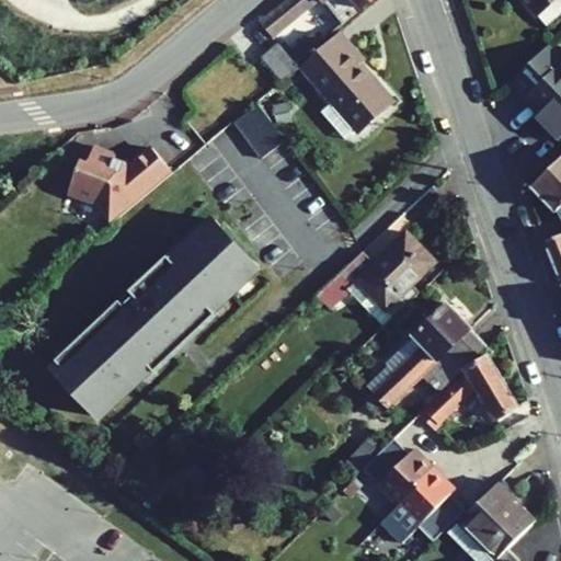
[(287,0),(260,23),(271,36),(313,0),(322,0),(343,24),(371,0),(287,0)]
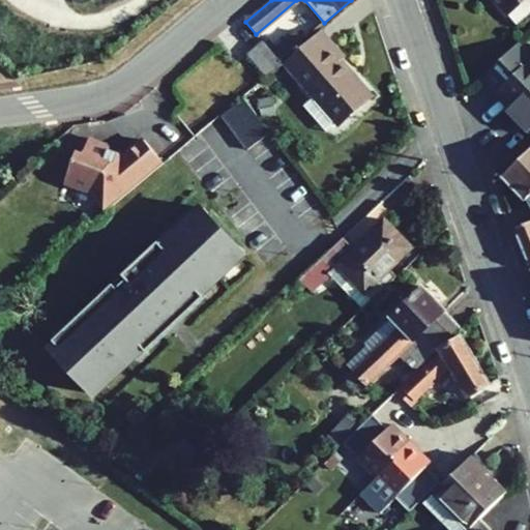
[(496,0),(507,13),(522,0),(496,0)]
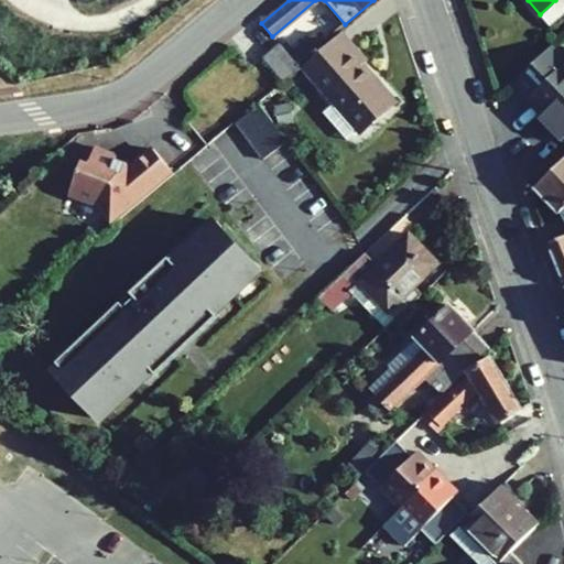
[(563,0),(555,0),(540,14),(550,25),(563,12),(563,0)]
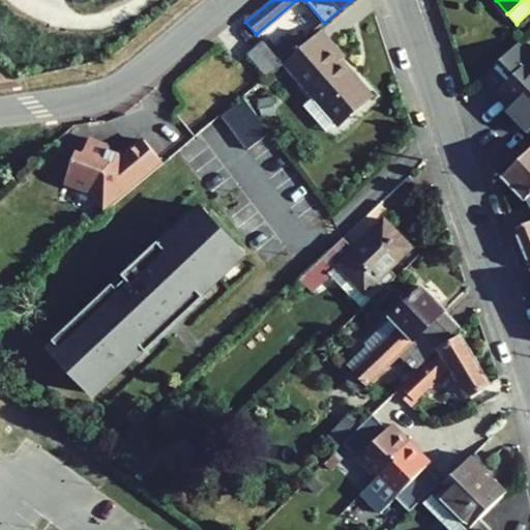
[(344,58),(320,31),(284,63),(314,97),(337,123),(339,125),(372,96),(341,61),(344,58)]
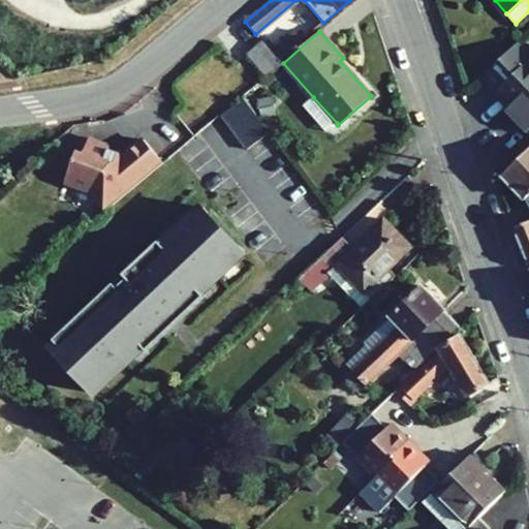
[(266,76),(303,44),(291,32),(270,51),(261,40),(246,55),(266,76)]
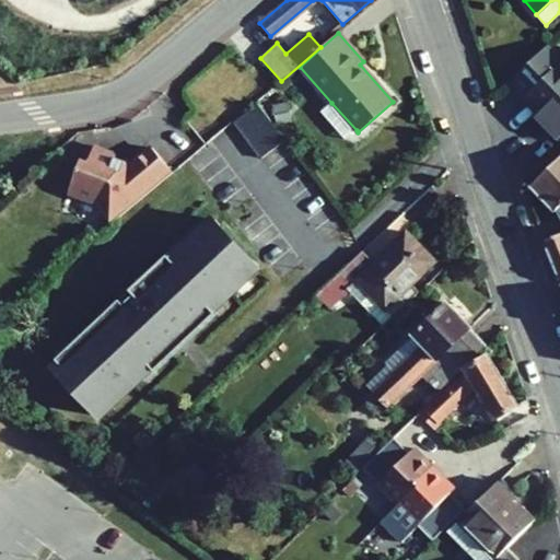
[(559,60),(547,48),(512,82),(527,97),(525,100),(559,133),(559,60)]
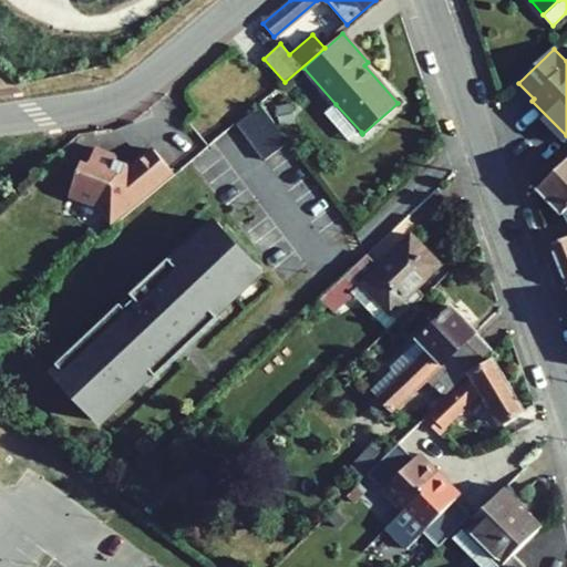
[(276,105),(280,125),(294,122),(289,102),(276,105)]
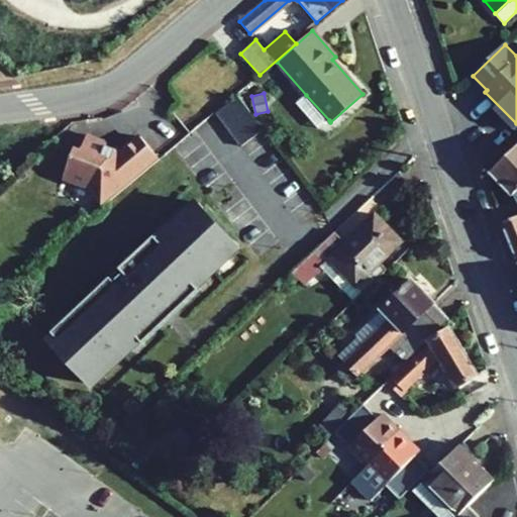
[(237,95),(216,112),(240,144),(263,128),(237,95)]
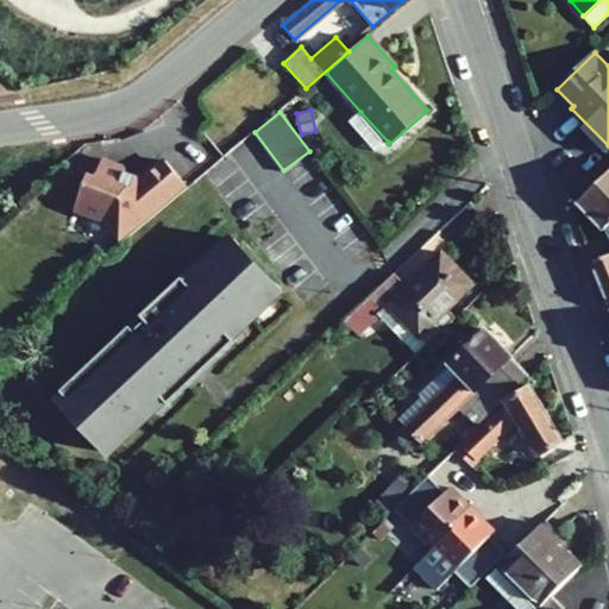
[(350,121),(377,151),(388,142),(360,112),(350,121)]
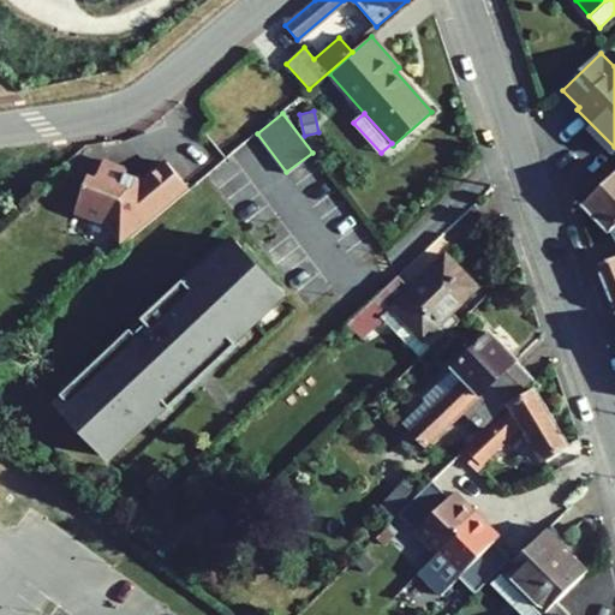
[(105,221),(124,244),(189,189),(167,162),(142,184),(136,178),(125,173),(126,169),(106,161),(103,166),(101,165),(96,179),(87,175),(75,210),(105,221)]
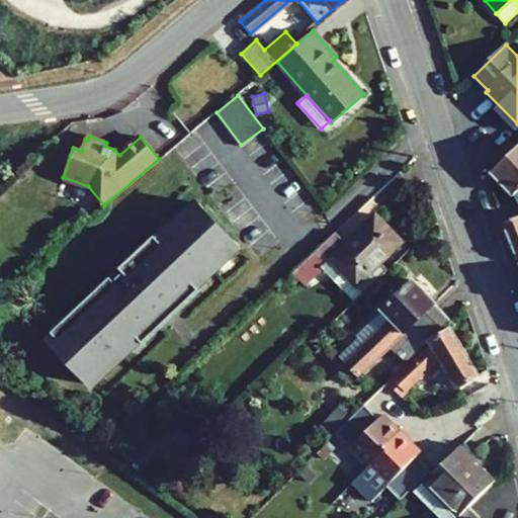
[(517,145),(491,171),(515,194),(517,200),(517,145)]
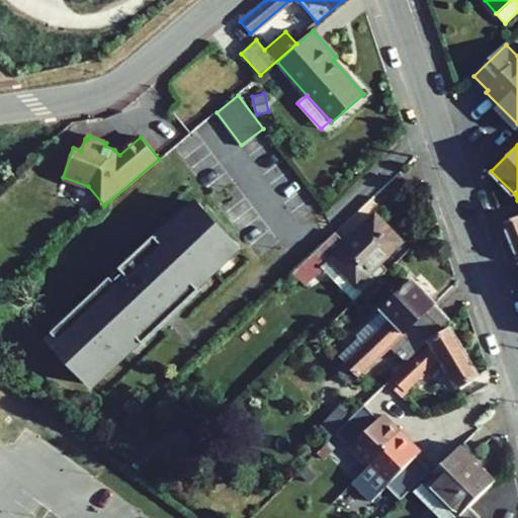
[(231,251),(238,245),(199,203),(192,209),(231,251)]
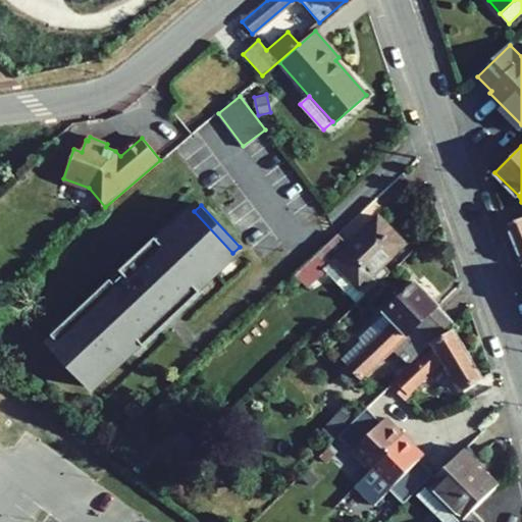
[(55,337),(94,380),(138,341),(143,345),(201,292),(196,286),(232,253),(194,211),(160,242),(156,237),(120,269),(124,273),(115,282),(111,278),(51,333),(55,337)]
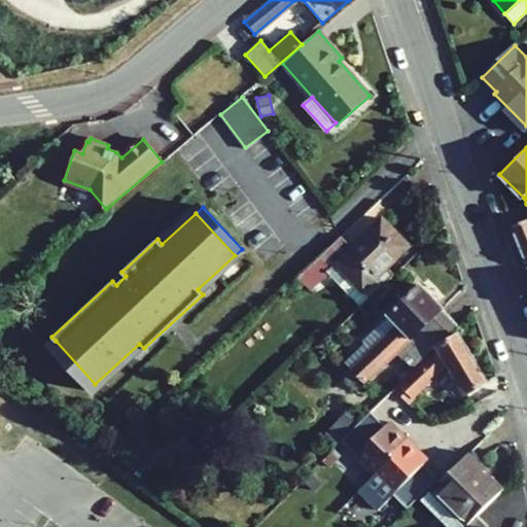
[(340,285),(360,307),(393,276),(387,269),(409,247),(381,218),(351,247),(340,237),(296,278),(309,290),(327,273),(337,264),(349,276),(340,285)]
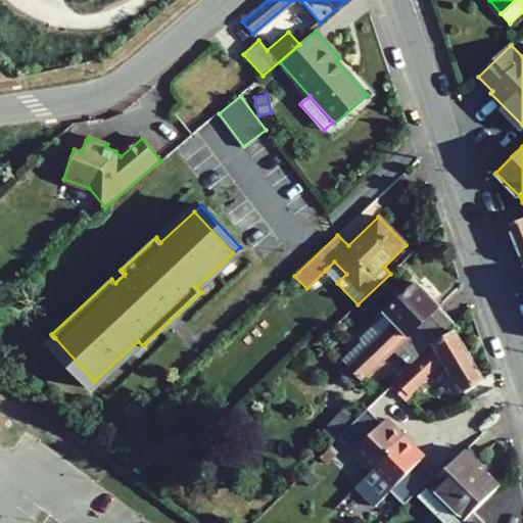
[(522,218),(506,225),(522,265),(522,218)]
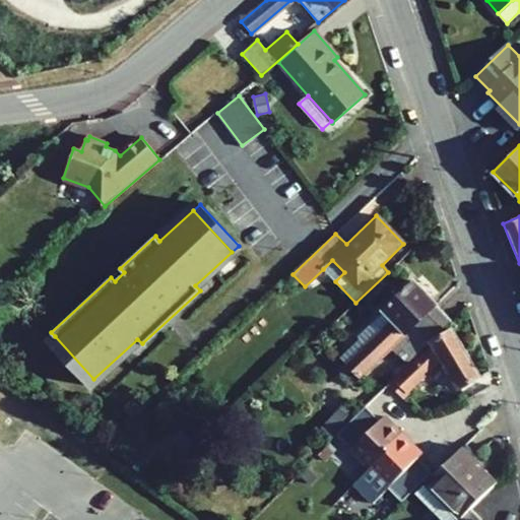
[(332,260),(323,269),(335,281),(344,272),(332,260)]
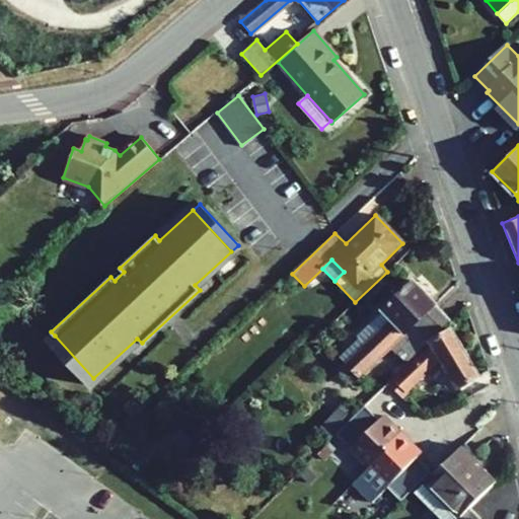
[(120,268),(110,277),(115,281),(124,272),(120,268)]
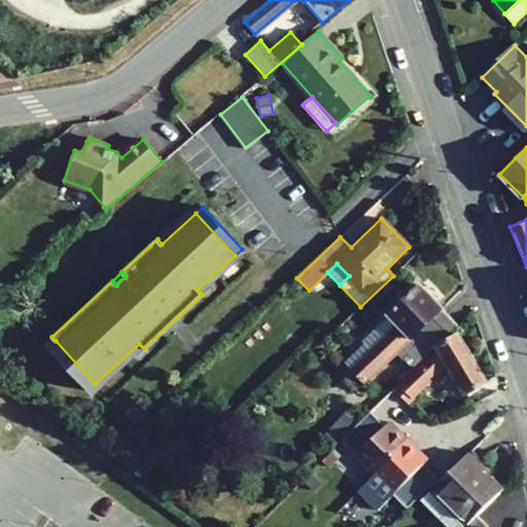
[(397,352),(414,369),(456,326),(419,286),(390,317),(398,326),(378,347),(346,379),(358,391),(397,352)]
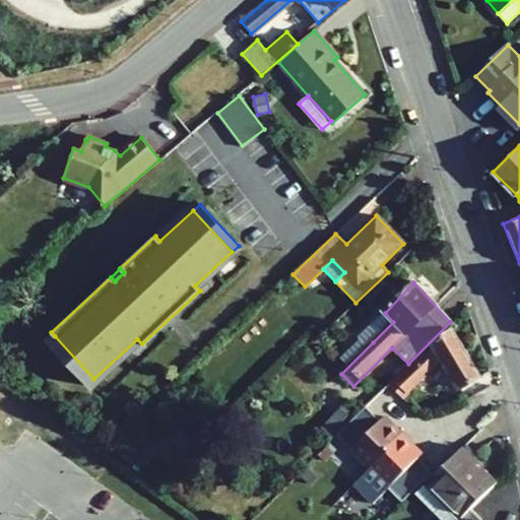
[(385,313),(365,333),(373,342),(393,322),(385,313)]
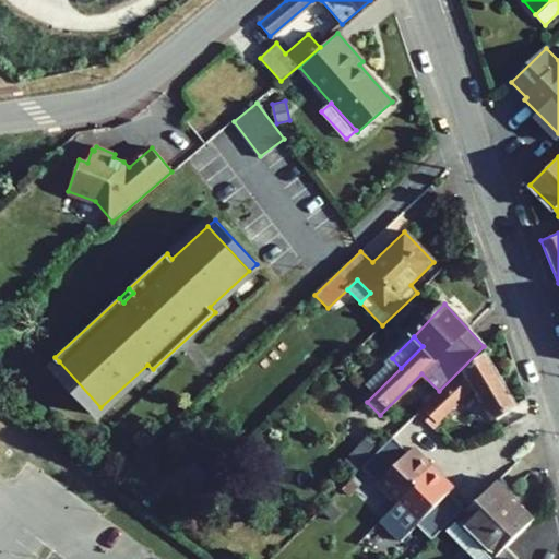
[(475,388),(494,419),(516,406),(486,355),(464,368),(418,413),(432,428),(475,388)]
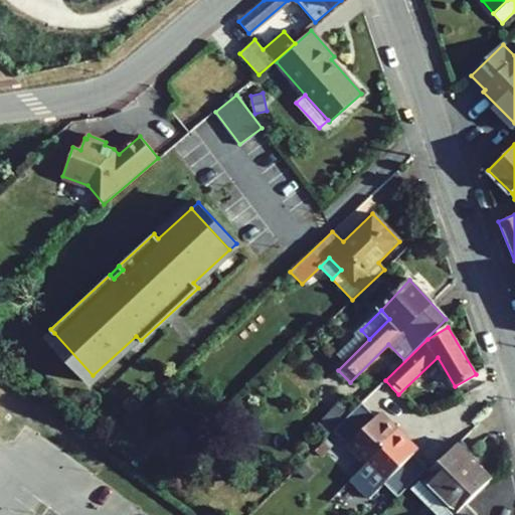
[(54,333),(48,338),(88,380),(93,375),(54,333)]
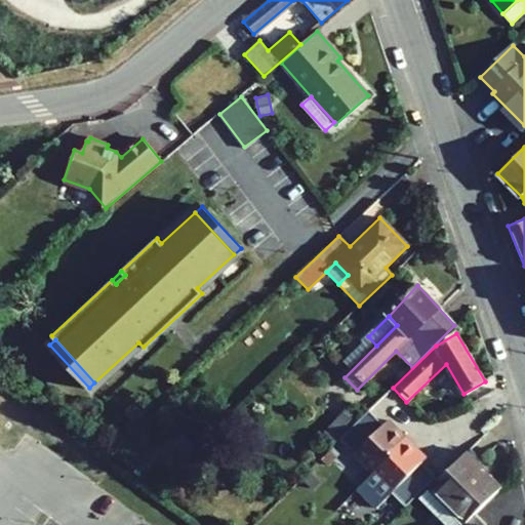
[(340,440),(373,473),(406,440),(388,420),(384,426),(369,411),(340,440)]
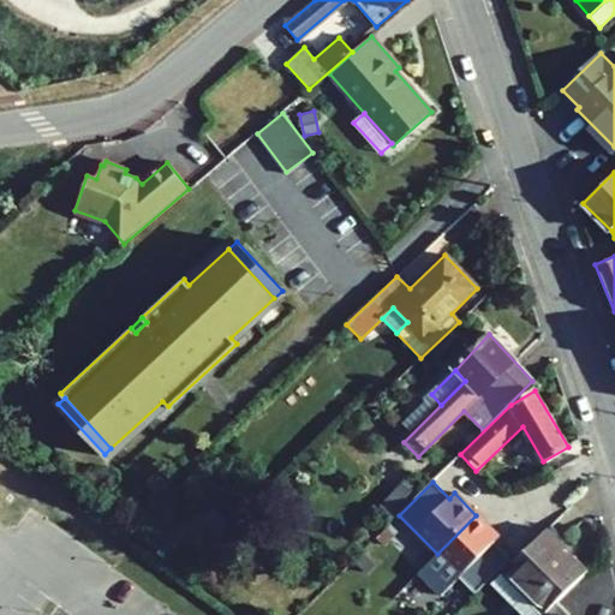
[(380,507),(393,519),(416,496),(402,483),(380,507)]
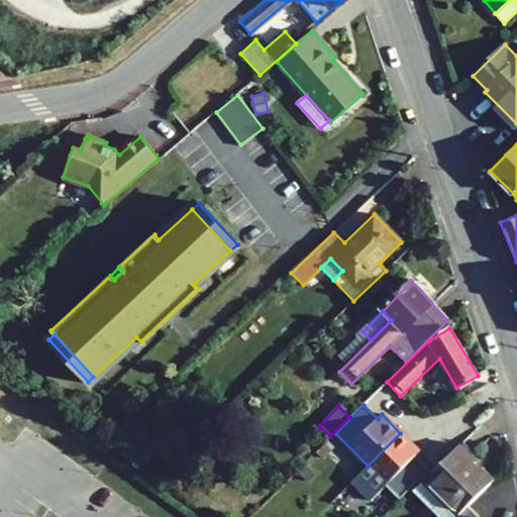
[(187,422),(199,435),(207,427),(195,415),(187,422)]
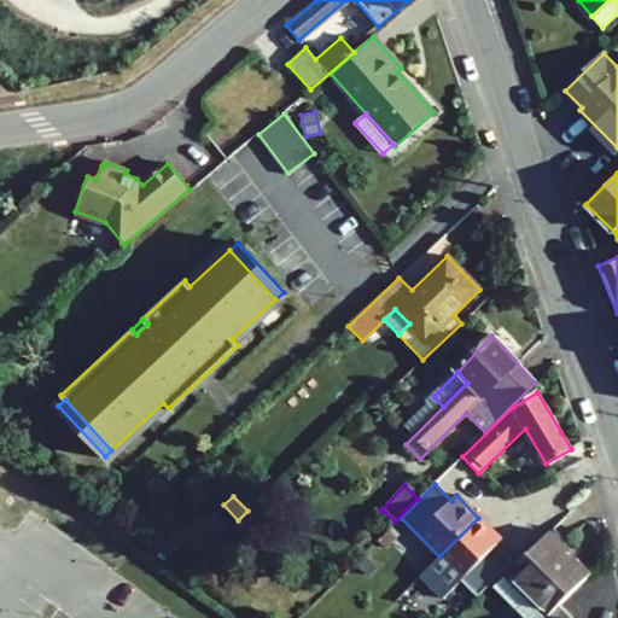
[(478,596),(512,563),(495,546),(501,540),(478,518),(439,557),(421,576),(443,598),(462,579),(478,596)]
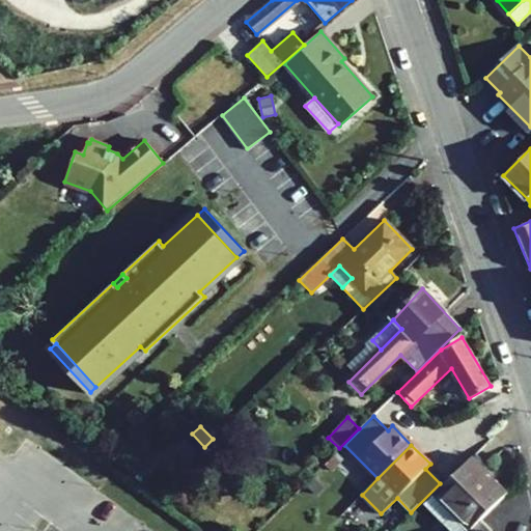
[(319,474),(325,478),(343,458),(337,453),(319,474)]
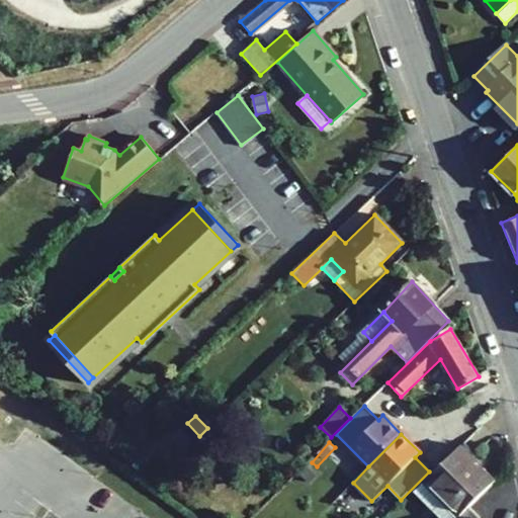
[(495,482),(459,446),(423,483),(458,517),(467,509),(495,482)]
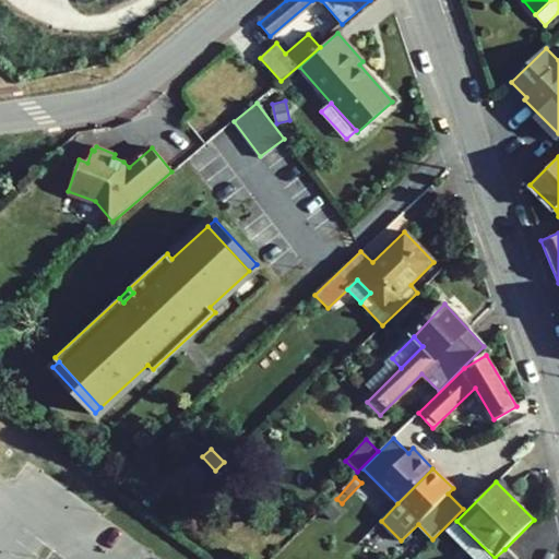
[(333,521),(344,511),(335,502),(324,512),(333,521)]
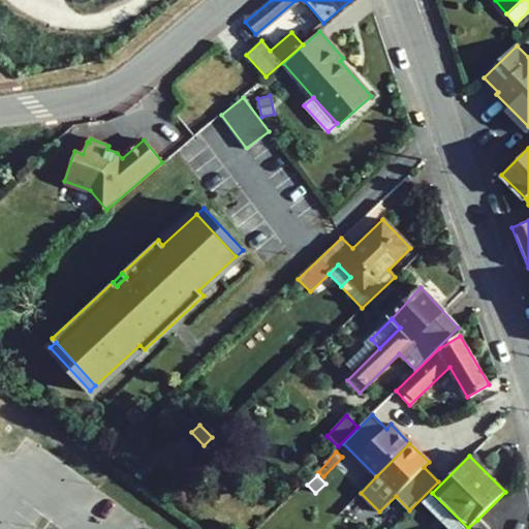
[(432,493),(422,503),(446,528),(467,528),(468,528),(432,493)]
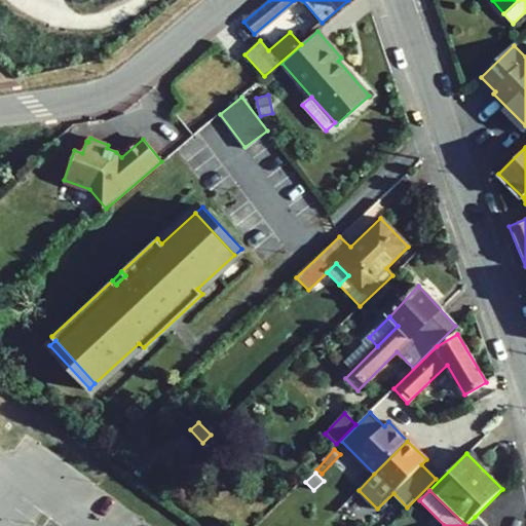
[(484,525),(475,517),(465,525),(464,525),(484,525)]
